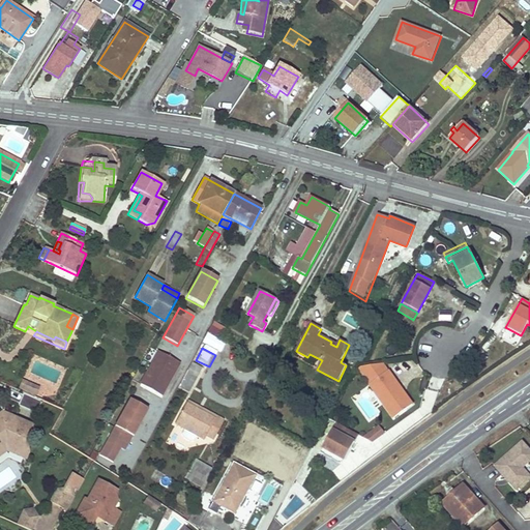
[(180,363),(159,352),(141,384),(162,395),(180,363)]
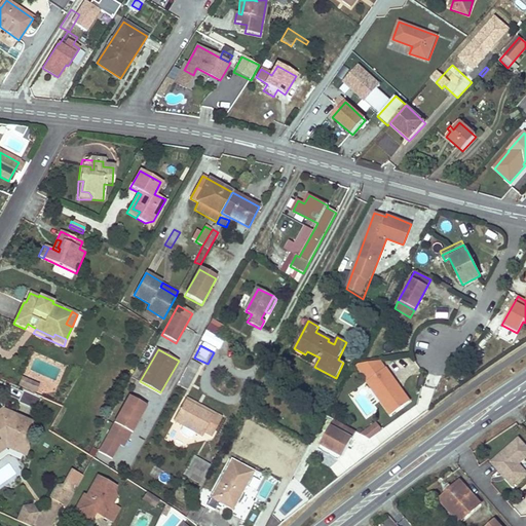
[(187,387),(199,365),(190,360),(186,366),(177,382),(187,387)]
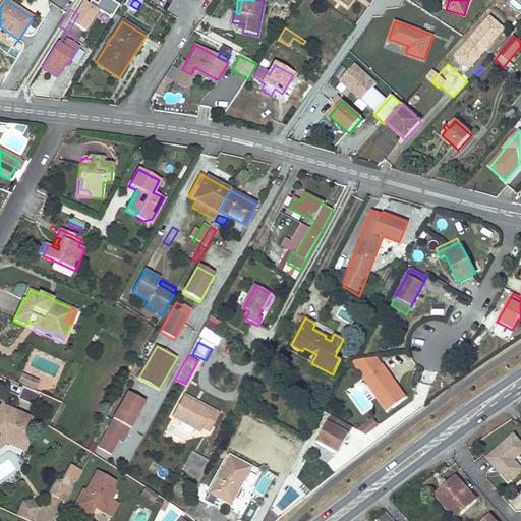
[(403,397),(374,356),(349,360),(385,410),(403,397)]
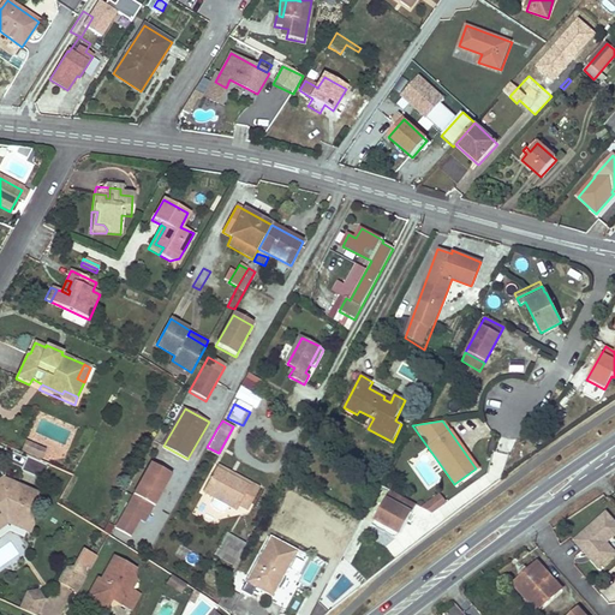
[(43,452),(30,445),(27,453),(40,459),(43,452)]
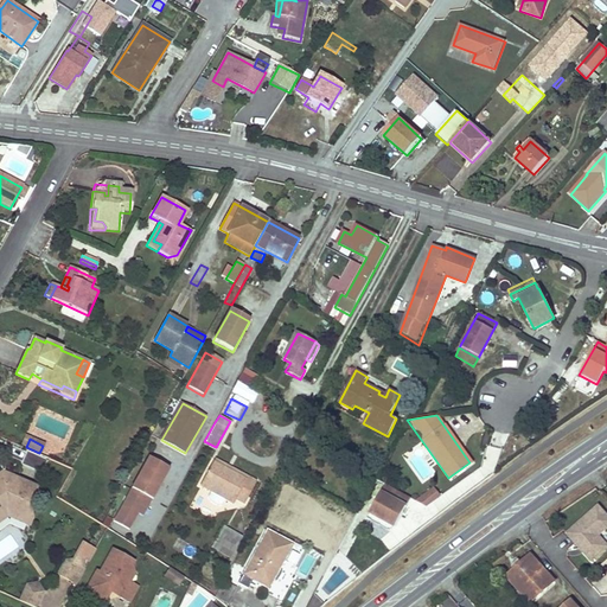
[(148,459),(114,522),(129,530),(147,497),(153,500),(170,470),(148,459)]
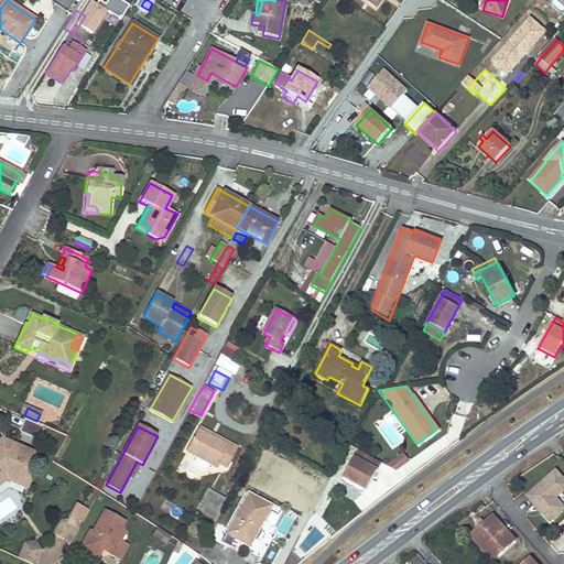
[(230,444),(199,427),(197,431),(228,447),(230,444)]
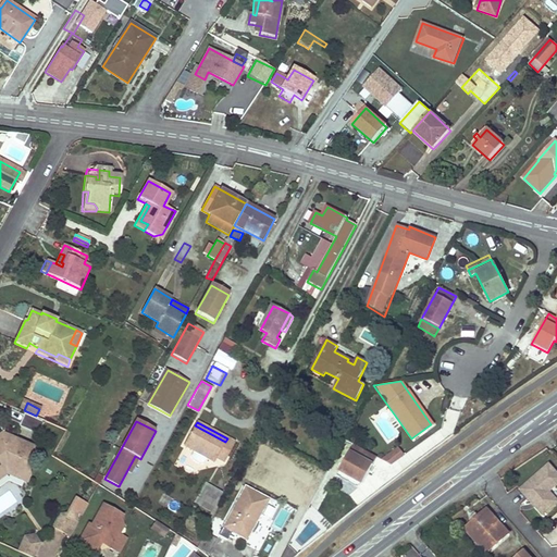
[(225,442),(195,425),(184,446),(194,453),(190,457),(193,461),(199,465),(203,465),(206,459),(213,463),(215,459),(219,455),(227,459),(236,444),(227,438),(225,442)]
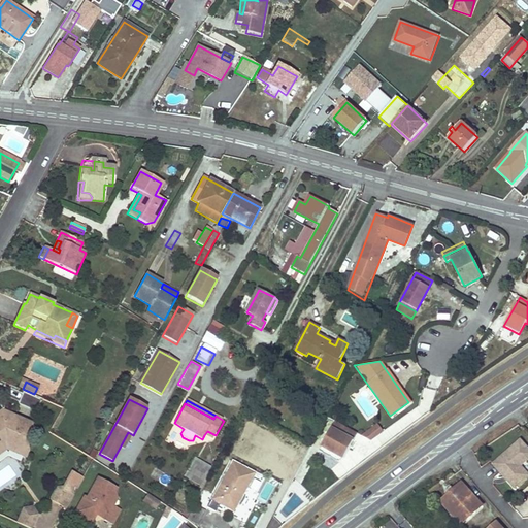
[(22,436),(29,423),(6,411),(0,416),(0,444),(3,442),(7,444),(6,447),(18,452),(21,446),(27,449),(25,438),(22,436)]
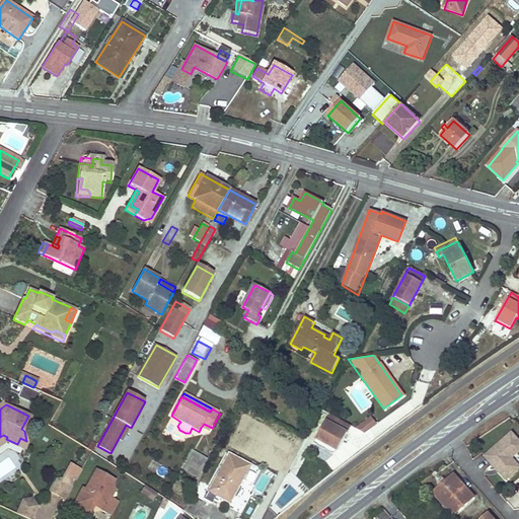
[(328,414),(314,438),(337,450),(350,426),(328,414)]
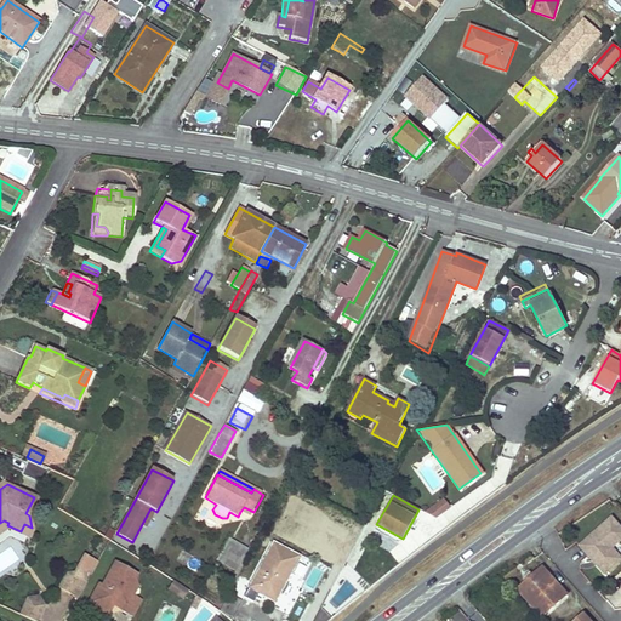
[(29,516),(36,499),(34,497),(26,513),(29,516)]
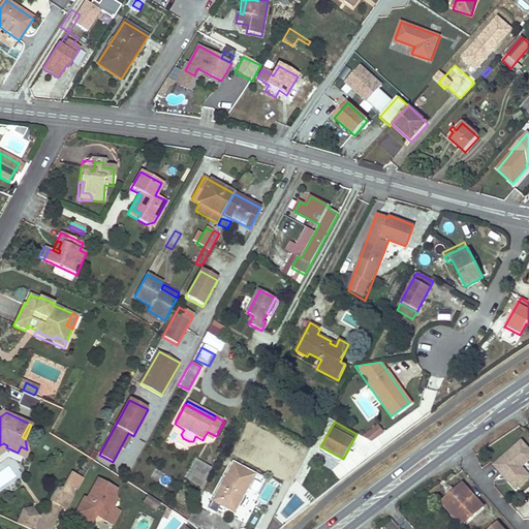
[(382,433),(377,426),(362,437),(370,442),(382,433)]
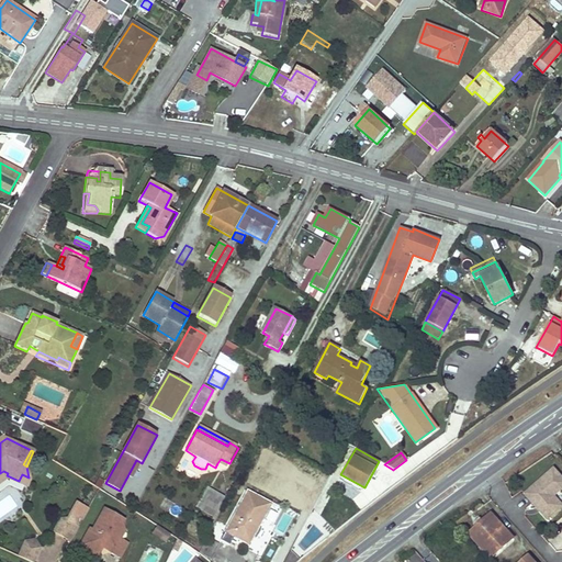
[(229,463),(221,459),(217,463),(226,468),(229,463)]
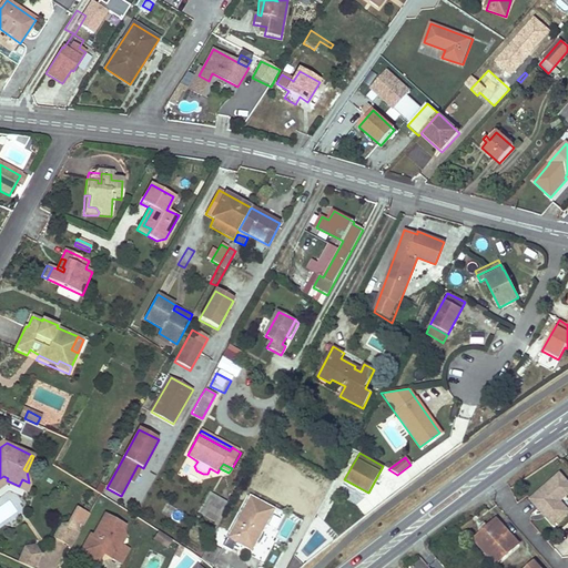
[(567,479),(559,470),(530,496),(537,505),(541,510),(545,508),(547,511),(545,514),(553,523),(567,508),(559,498),(567,490),(567,479)]
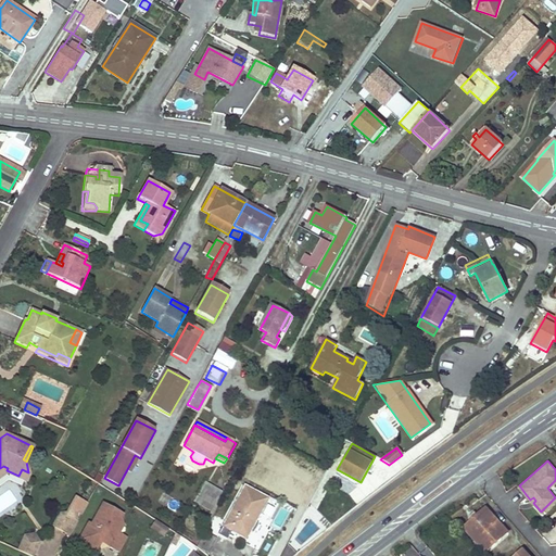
[(3,466),(0,468),(0,478),(5,474),(25,482),(28,475),(28,472),(22,469),(19,476),(7,470),(8,468),(3,466)]
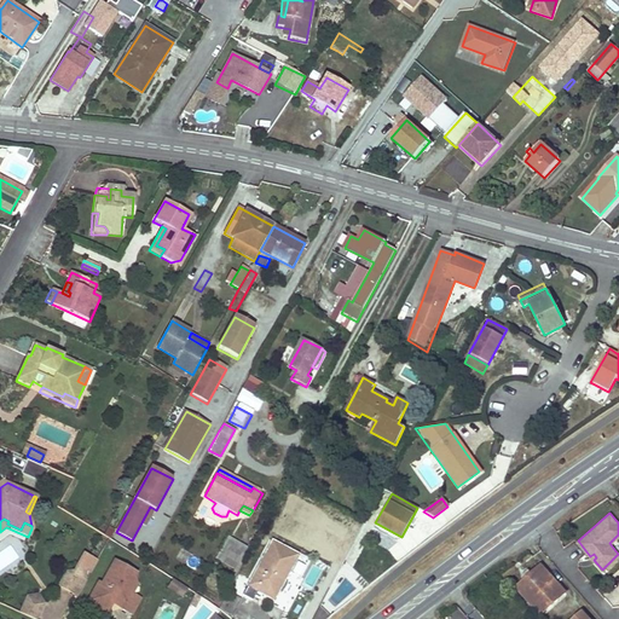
[(247,547),(229,536),(217,557),(235,568),(247,547)]
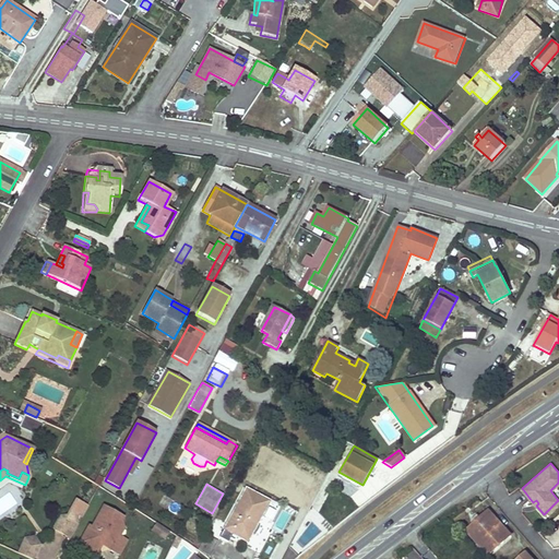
[(248,542),(269,501),(246,489),(225,530),(248,542)]
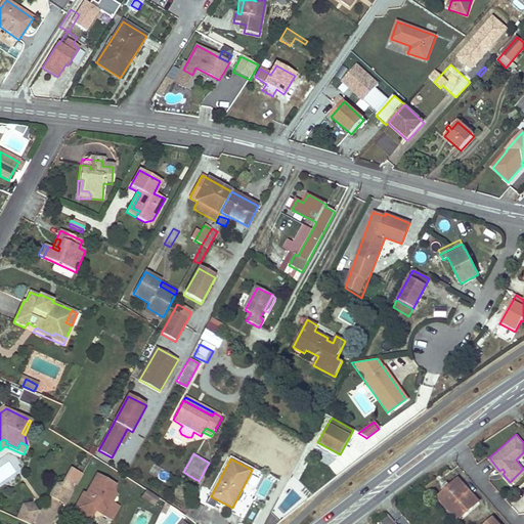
[(171,475),(154,465),(148,474),(166,484),(171,475)]
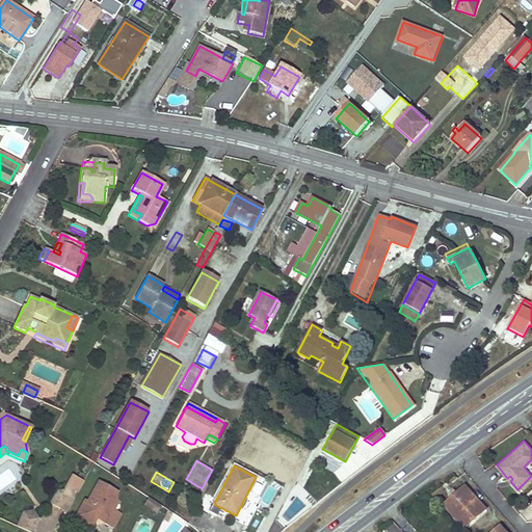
[(84,502),(75,519),(84,524),(87,520),(92,519),(96,521),(98,516),(106,522),(104,525),(104,526),(113,530),(122,515),(113,511),(109,509),(114,498),(116,493),(97,483),(87,503),(84,502)]
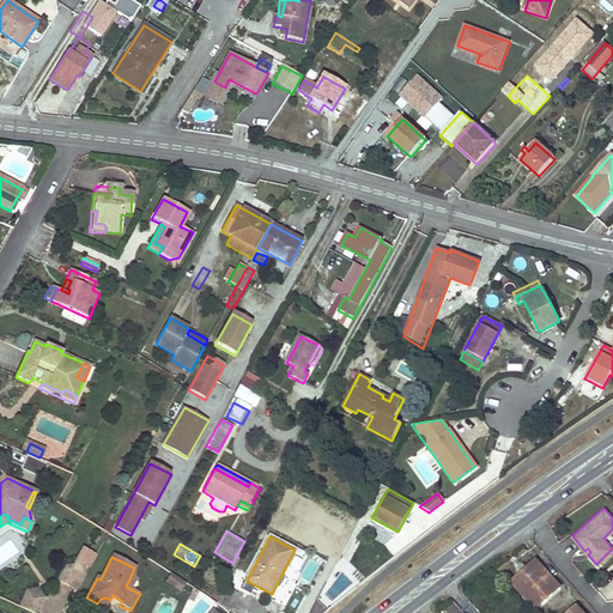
[(76,568),(72,568),(72,574),(66,584),(79,592),(86,576),(86,564),(79,560),(76,568)]
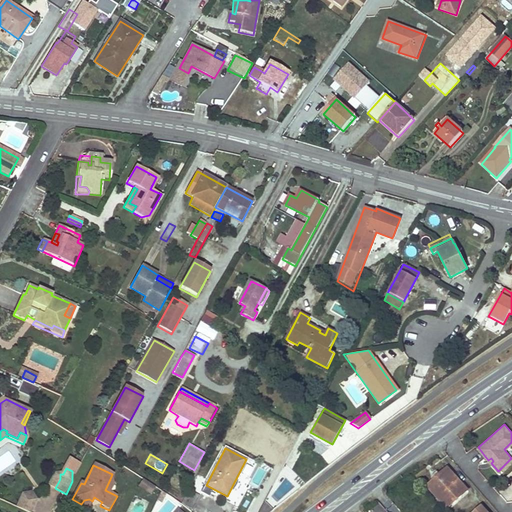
[(469,491),(448,468),(428,486),(447,508),(469,491)]
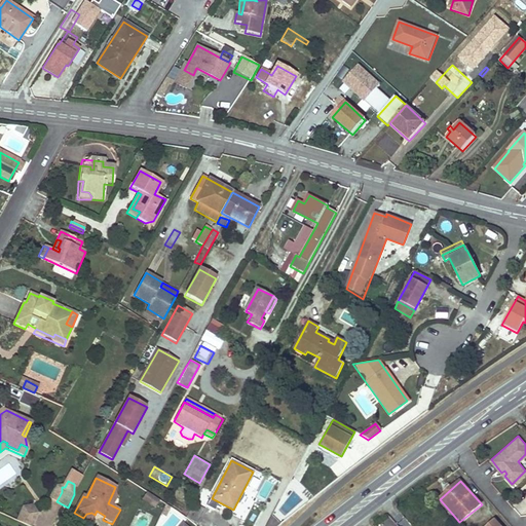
[(62,487),(60,486),(52,499),(57,501),(62,492),(62,487)]
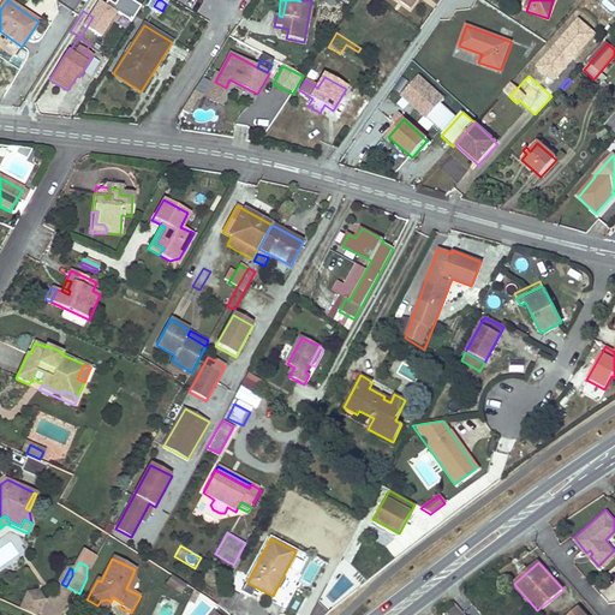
[(132,575),(126,589),(131,591),(136,584),(132,575)]
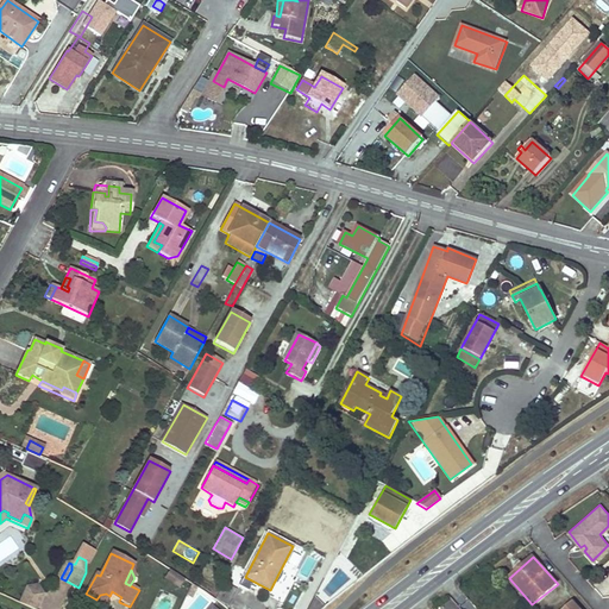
[(169,571),(165,579),(181,586),(184,578),(169,571)]
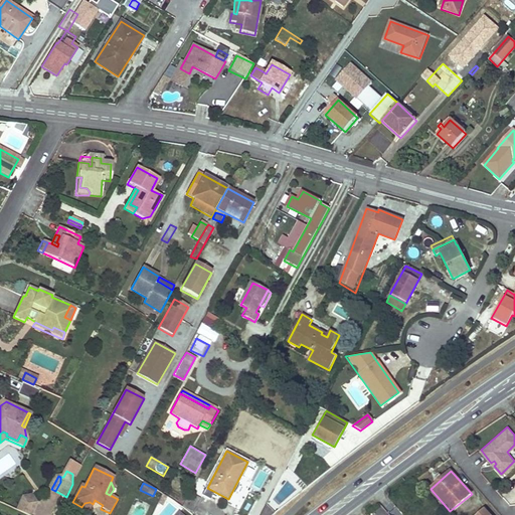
[(20,490),(9,492),(21,498),(20,493),(20,490)]
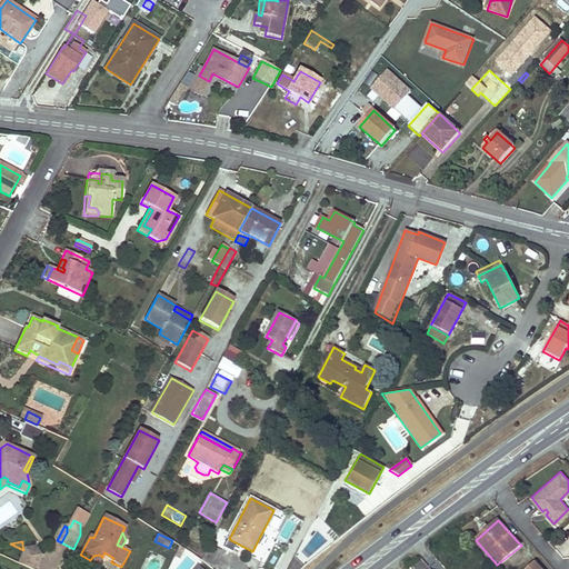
[(1,557),(17,563),(23,550),(10,543),(1,557)]
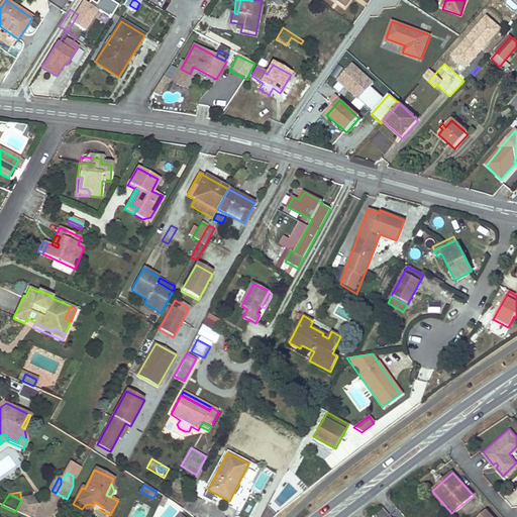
[(201,501),(190,495),(183,508),(193,516),(201,501)]
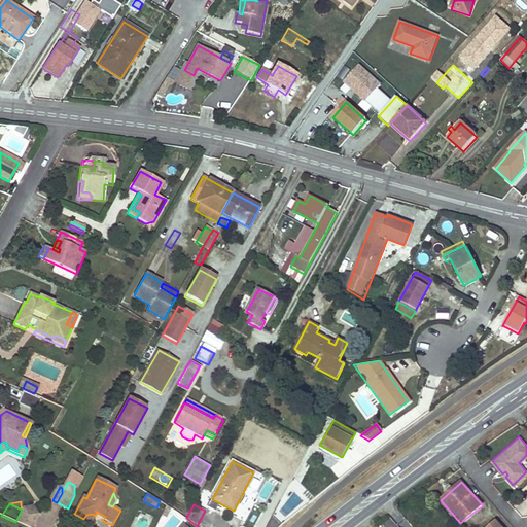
[(159,526),(179,526),(186,519),(172,508),(159,526)]
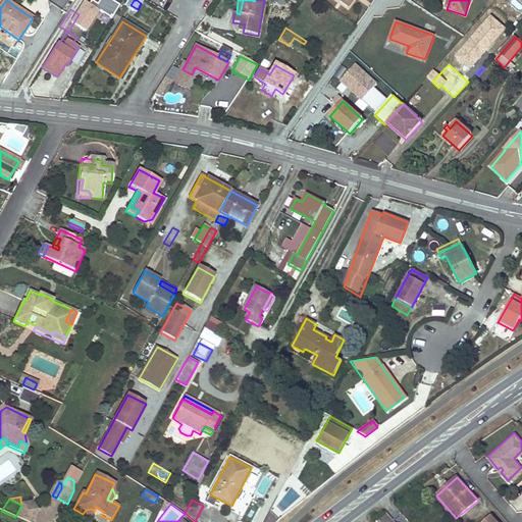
[(86,510),(83,514),(90,518),(94,511),(91,509),(86,510)]
